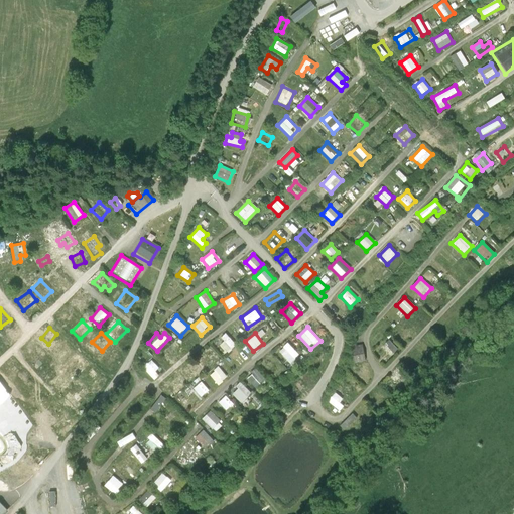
[(228,353),(237,346),(226,335),(218,343),(228,353)]
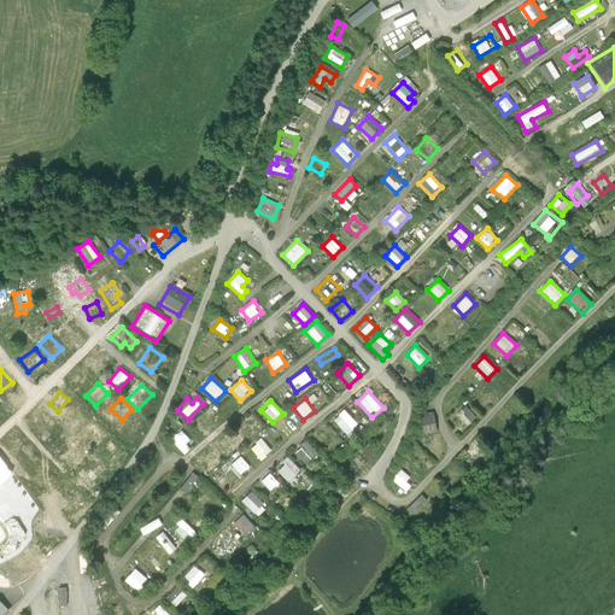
[(62,417),(70,428),(83,416),(74,406),(62,417)]
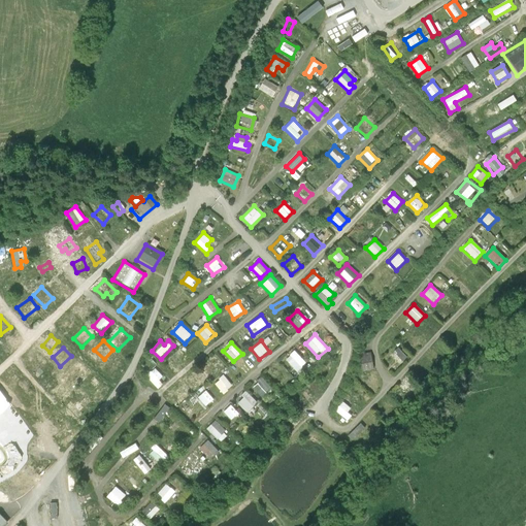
[(398,348),(389,358),(401,368),(409,359),(398,348)]
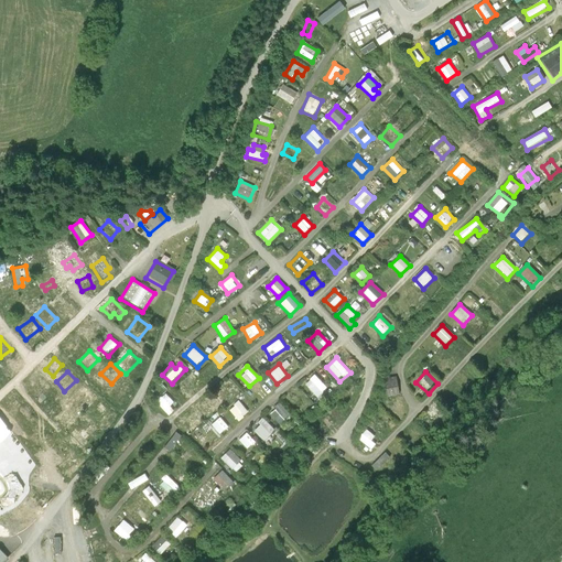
[(319,397),(327,387),(314,374),(304,384),(319,397)]
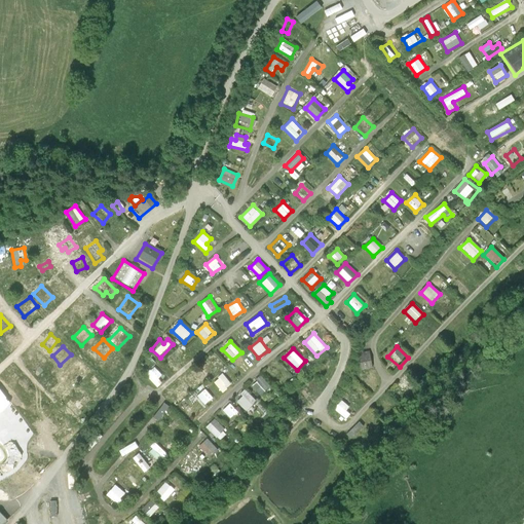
[(24,358),(34,368),(43,360),(33,349),(24,358)]
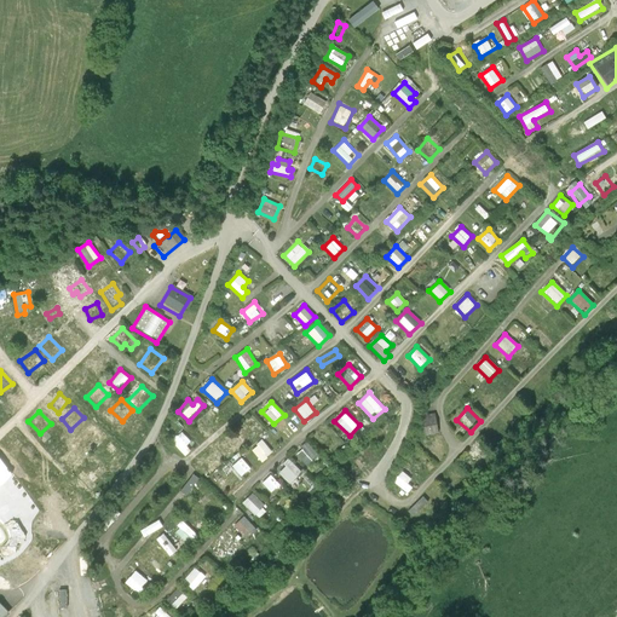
[(205,437),(215,428),(205,415),(194,424),(205,437)]
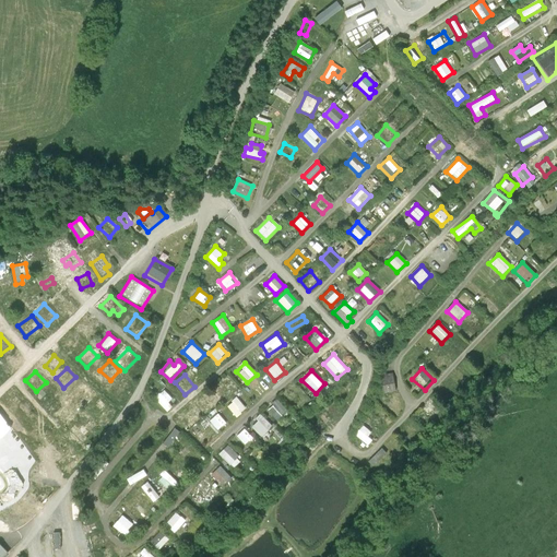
[(392,375),(380,378),(384,395),(396,392),(392,375)]
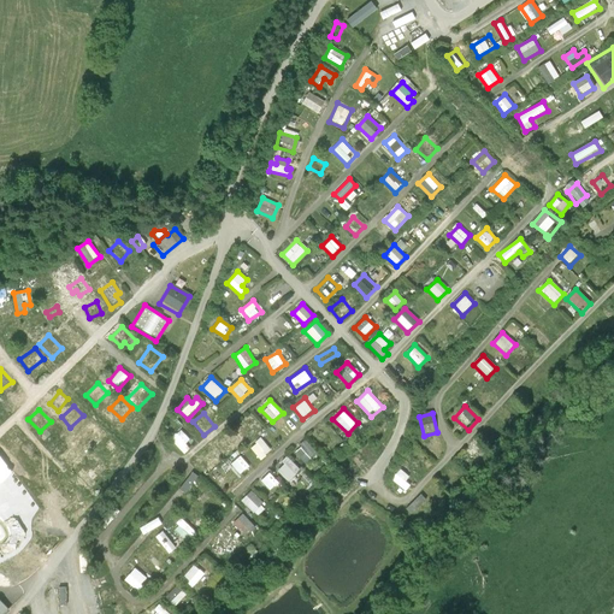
[(16,429),(5,440),(17,452),(28,441),(16,429)]
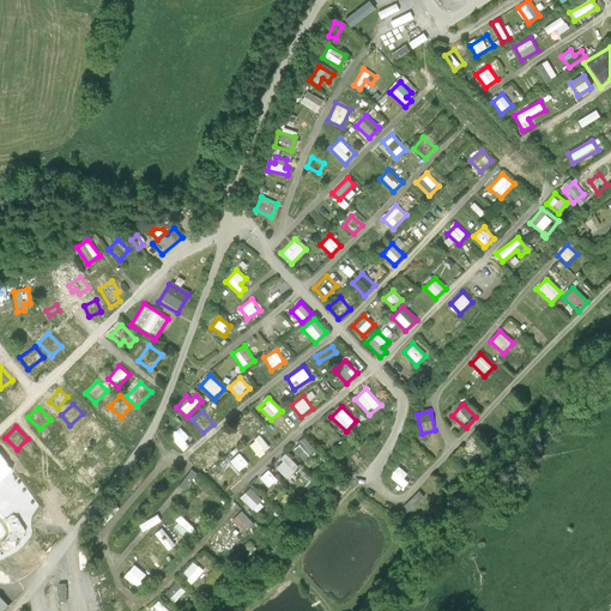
[(185,441),(189,437),(180,428),(170,437),(183,452),(189,446),(185,441)]
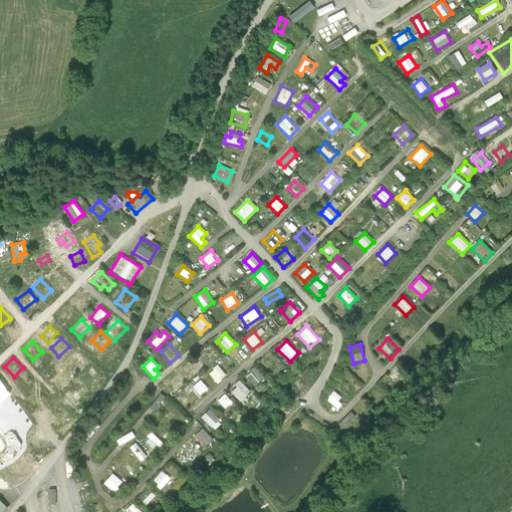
[(191,379),(200,372),(192,364),(184,371),(191,379)]
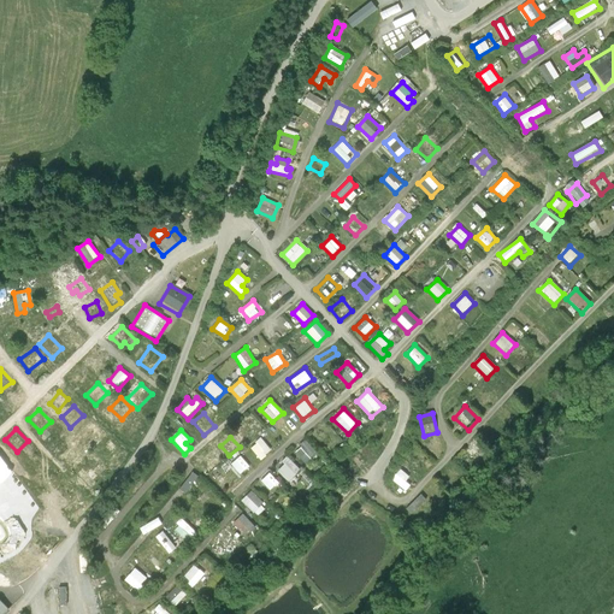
[(260,438),(251,448),(261,460),(272,450),(260,438)]
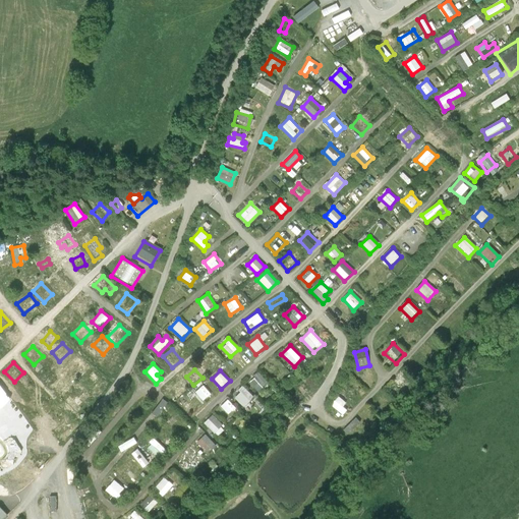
[(258,371),(248,382),(258,392),(269,382),(258,371)]
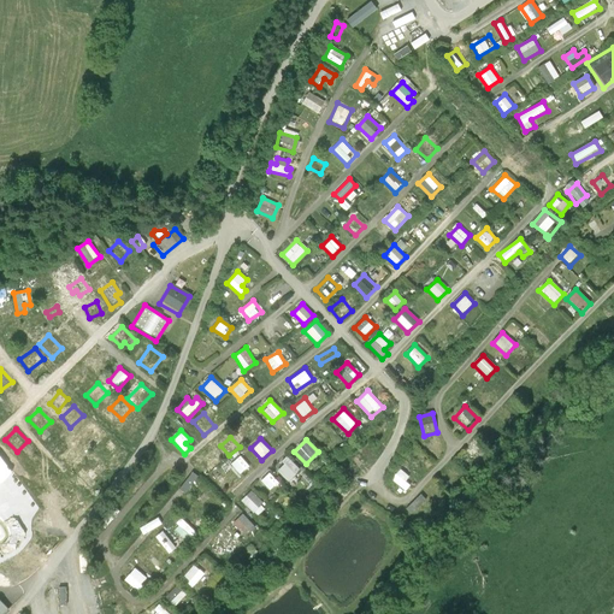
[(63,458),(72,467),(83,456),(74,447),(63,458)]
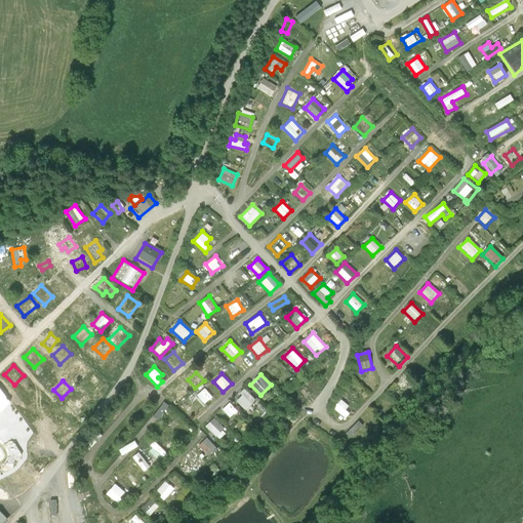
[(0,399),(1,400),(10,392),(0,381),(0,399)]
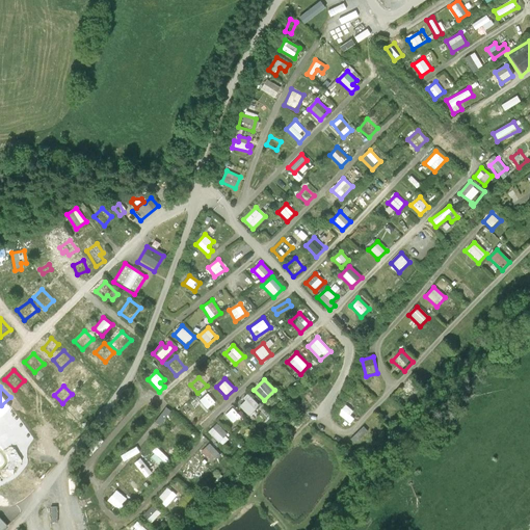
[(182,405),(190,398),(183,391),(175,398),(182,405)]
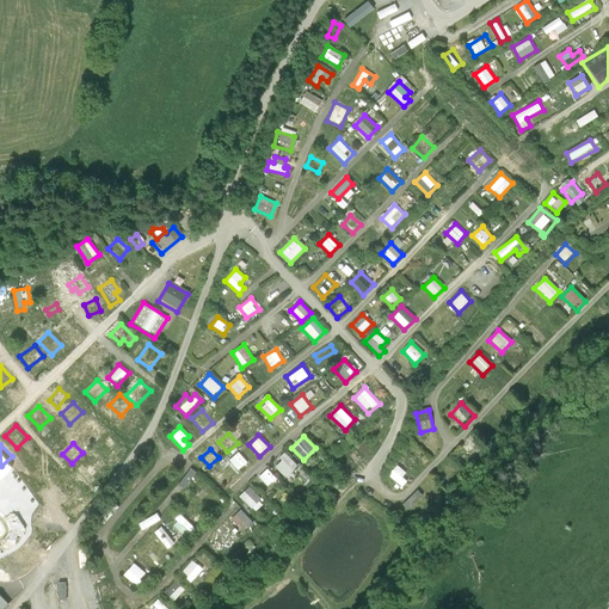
[(228,461),(239,472),(248,462),(238,453),(228,461)]
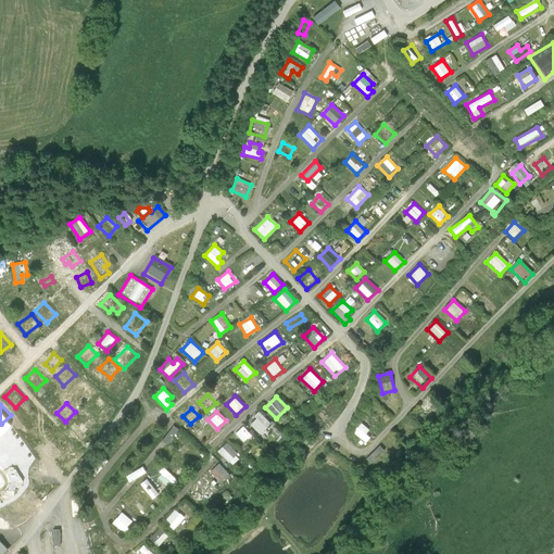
[(250,424),(261,433),(272,423),(261,412),(250,424)]
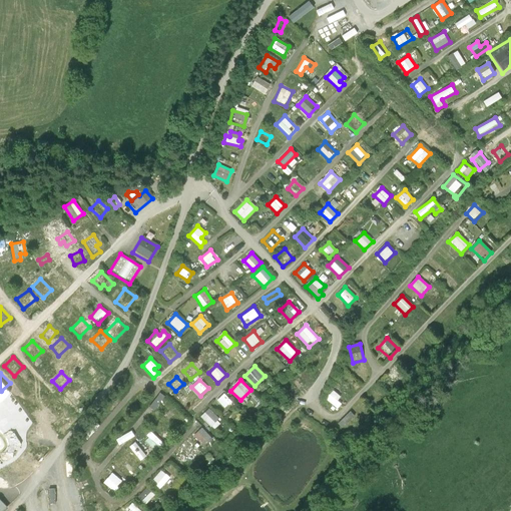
[(26,396),(35,405),(47,393),(38,384),(26,396)]
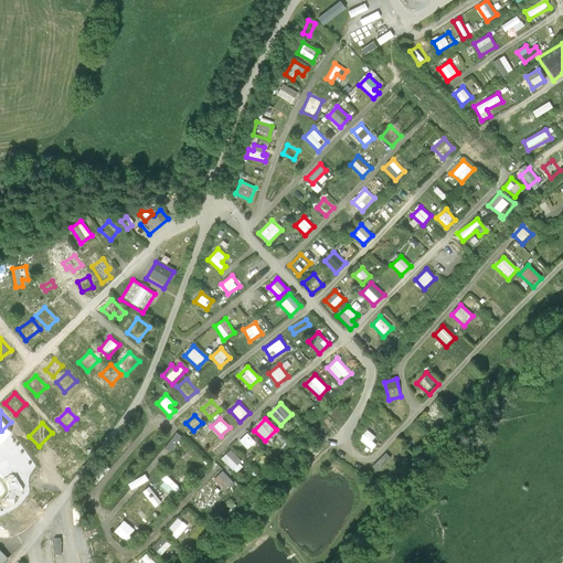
[(372,453),(376,447),(372,444),(376,438),(367,431),(358,442),(372,453)]
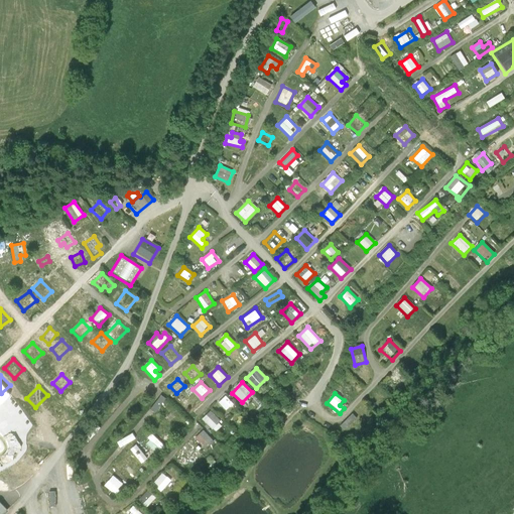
[(227,410),(234,404),(226,395),(218,402),(227,410)]
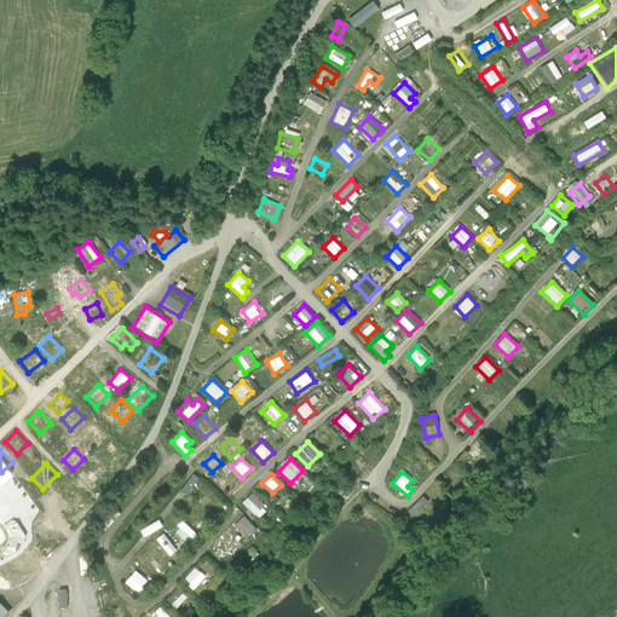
[(71,499),(65,492),(70,488),(64,482),(50,499),(62,509),(71,499)]
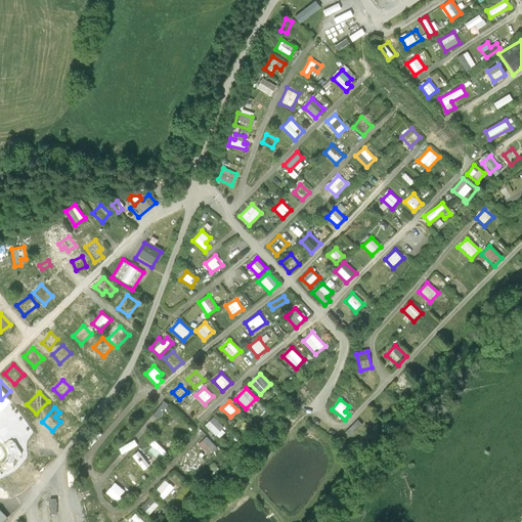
[(219,439),(227,430),(213,418),(205,427),(219,439)]
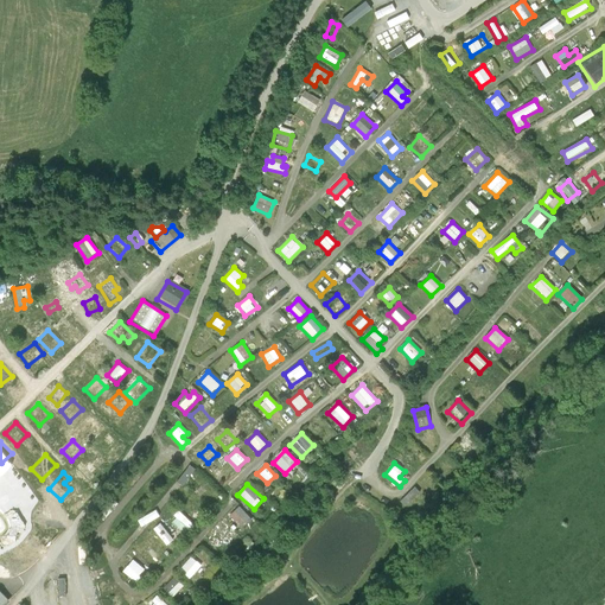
[(409,510),(424,497),(419,491),(405,504),(409,510)]
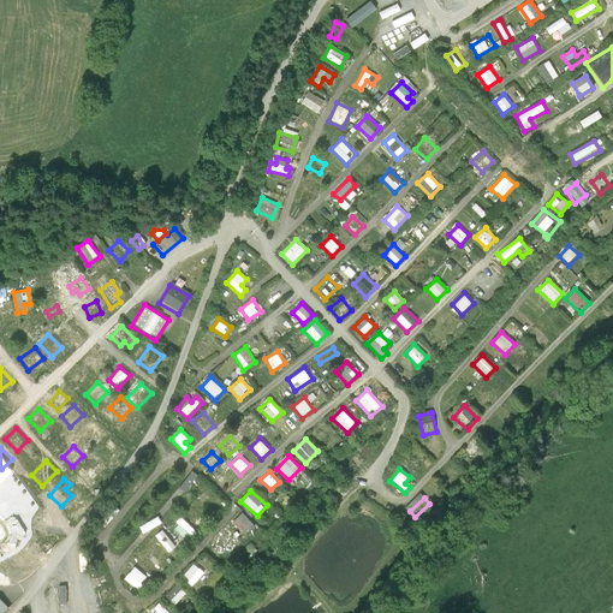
[(195,503),(184,513),(194,522),(203,511),(195,503)]
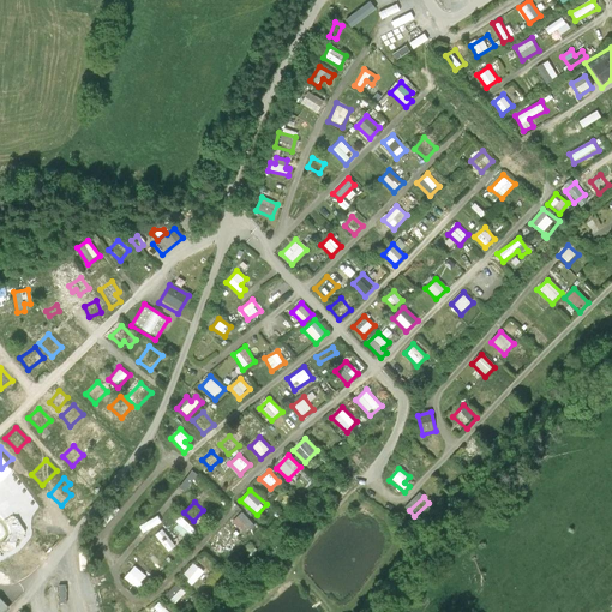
[(244,537),(255,526),(243,513),(231,523),(244,537)]
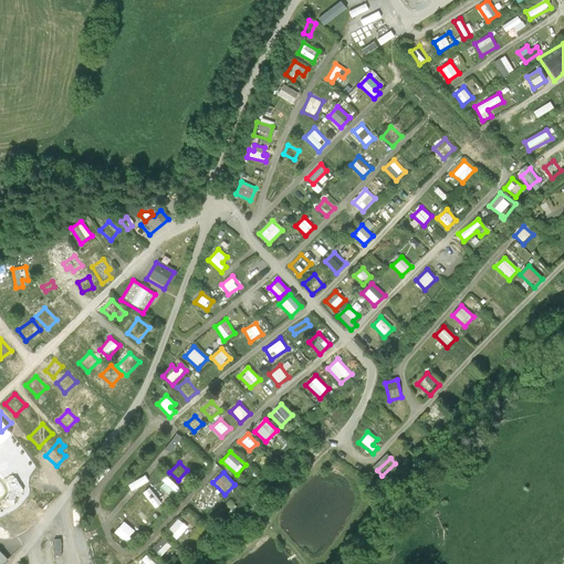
[(168,478),(159,487),(173,499),(181,489),(168,478)]
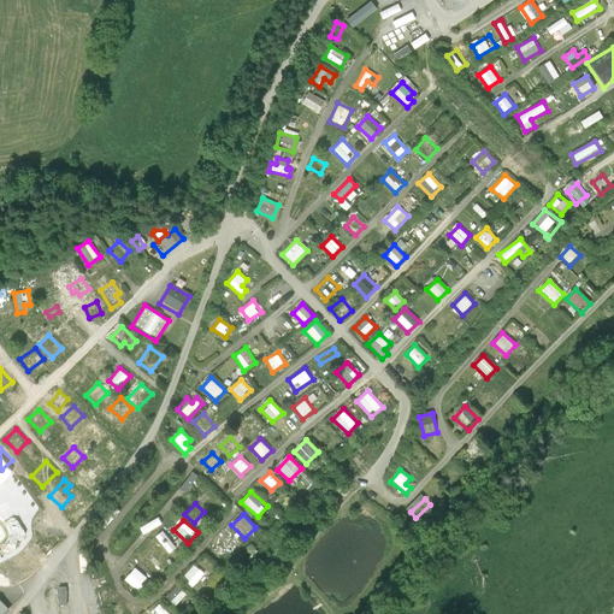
[(224,530),(211,545),(219,553),(232,537),(224,530)]
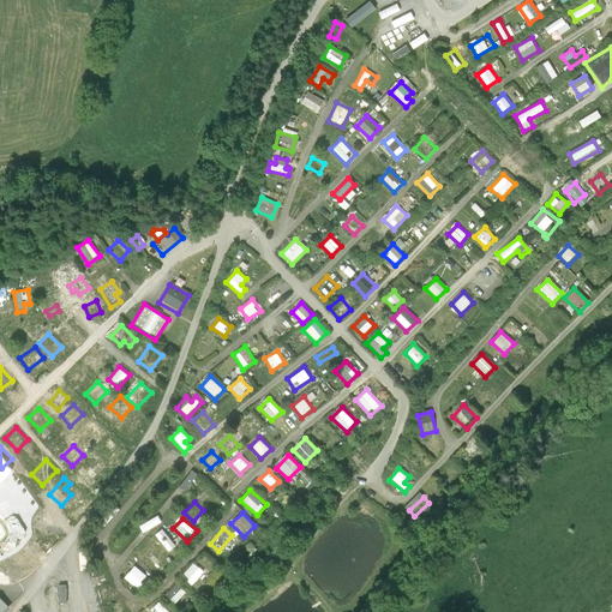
[(172,558),(179,551),(162,537),(156,544),(172,558)]
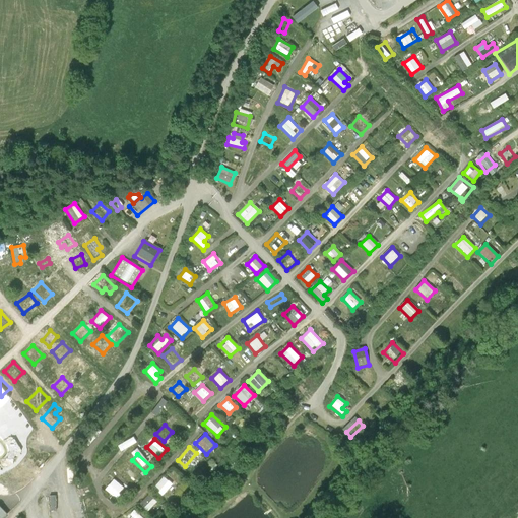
[(119,475),(131,486),(139,476),(127,466),(119,475)]
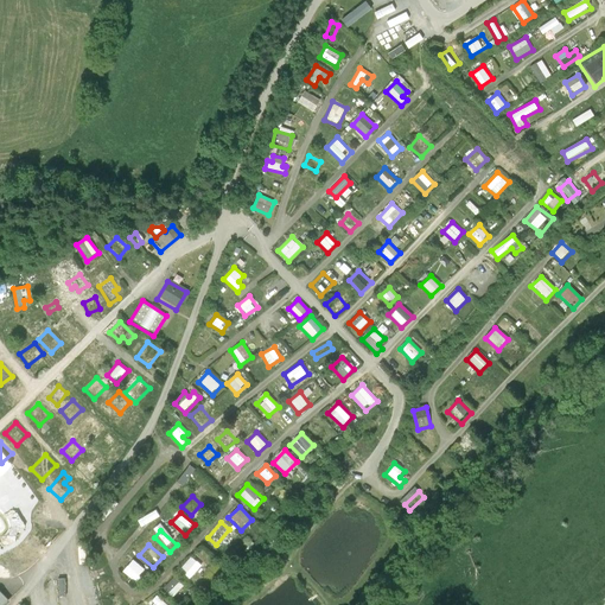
[(180,568),(191,578),(202,566),(191,555),(180,568)]
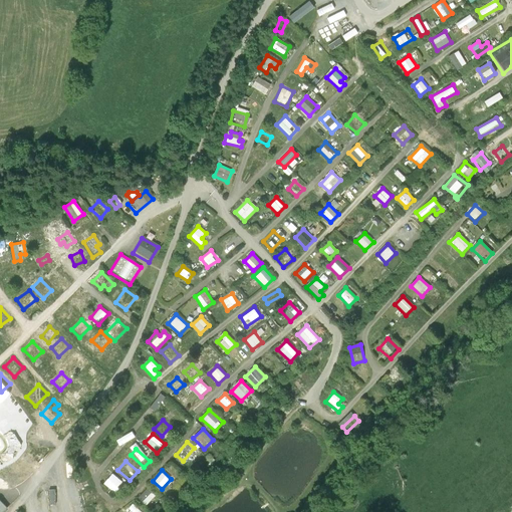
[(114,492),(122,483),(111,474),(103,483),(114,492)]
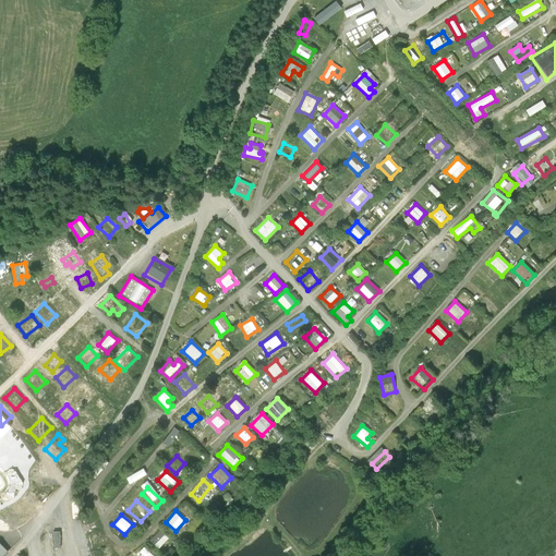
[(160,530),(148,542),(157,551),(169,539),(160,530)]
